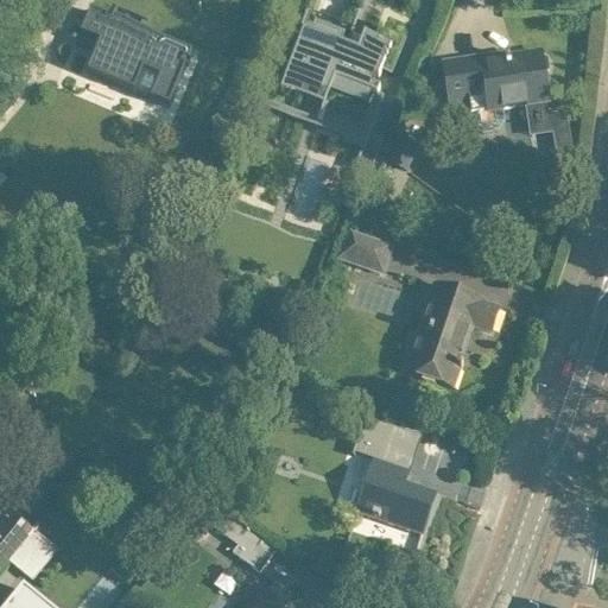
[(169,111),(191,57),(90,13),(81,38),(100,46),(87,75),(169,111)]
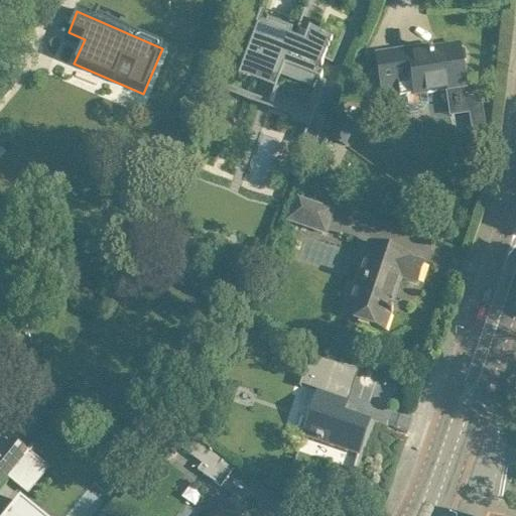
[(260,17),(240,71),(242,72),(244,73),(245,71),(248,72),(247,75),(249,76),(250,73),(253,74),(252,77),(255,78),(256,75),(259,76),(258,79),(260,80),(261,77),(278,84),(275,91),(317,107),(321,96),(326,86),(321,84),(323,81),(316,79),(319,71),(320,72),(324,66),(333,69),(345,34),(337,31),(320,25),(318,29),(319,29),(316,37),(309,34),(307,38),(311,39),(306,55),(285,47),(287,42),(290,43),(292,36),(267,26),(265,30),(261,28),(264,19),(260,17)]
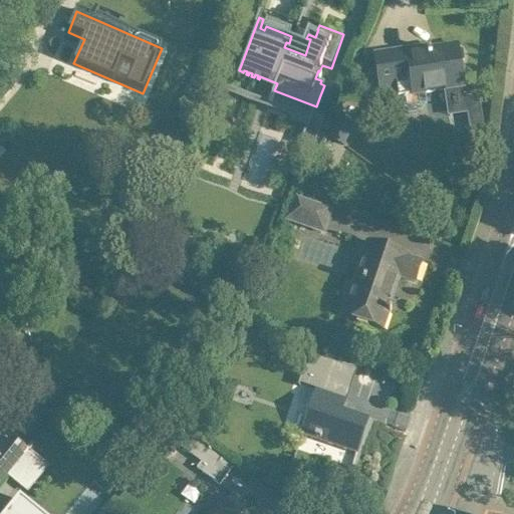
[(415,48),(415,49),(416,63),(404,65),(403,57),(376,61),(381,95),(398,92),(400,107),(408,114),(420,112),(426,104),(425,93),(462,88),(463,88),(459,63),(464,59),(463,51),(457,49),(457,45),(455,45),(455,46),(431,50),(431,49),(430,49),(430,46),(415,48)]
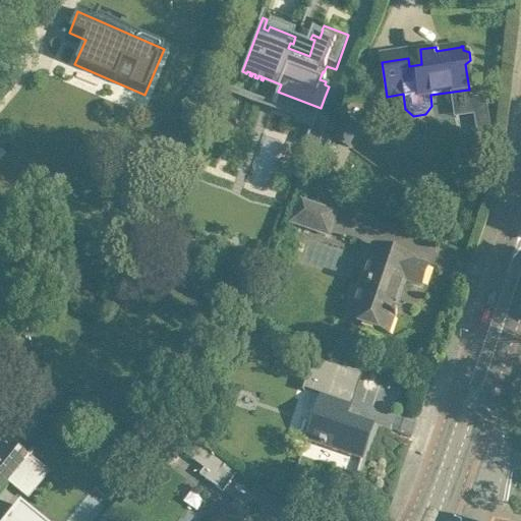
[(308,134),(300,154),(302,155),(314,159),(329,122),(317,118),(314,117),(311,127),(308,134)]
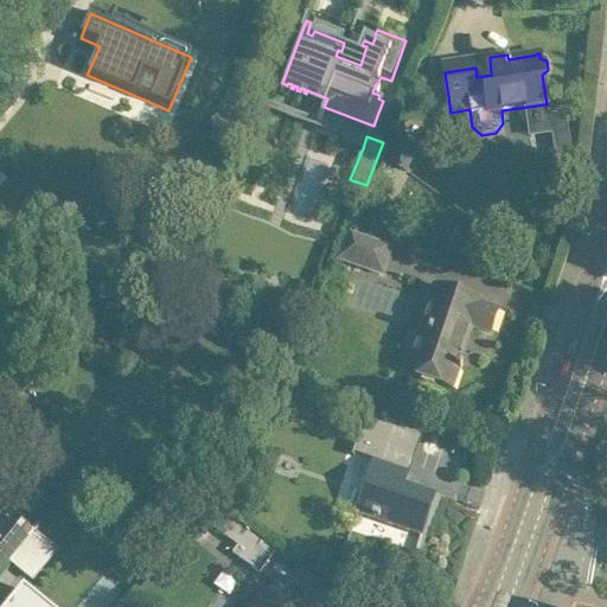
[(406,161),(415,144),(400,136),(385,165),(406,174),(411,164),(406,161)]
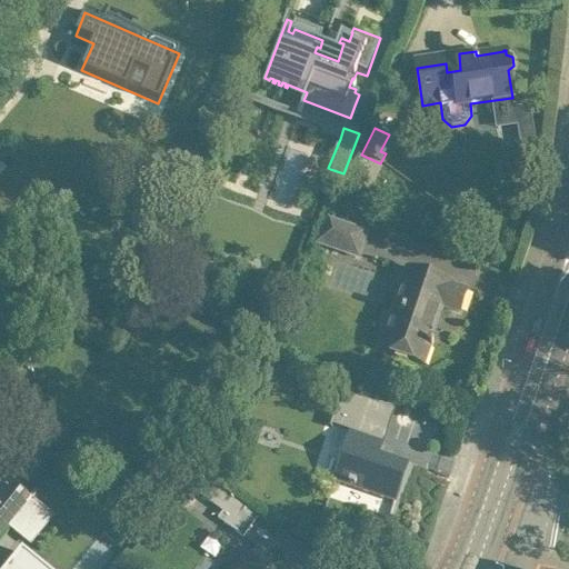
[(328,218),(316,242),(360,258),(369,232),(328,218)]
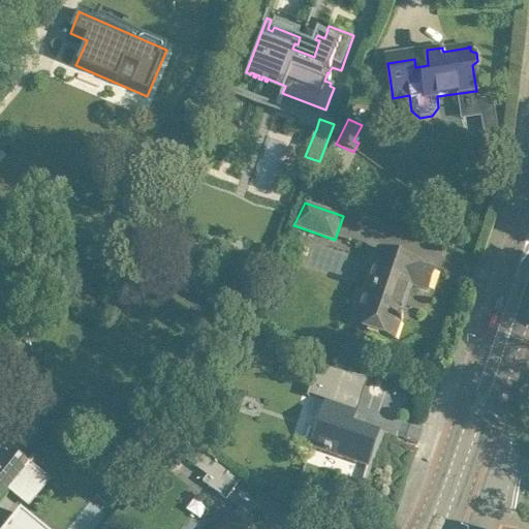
[(418,266),(418,263),(377,250),(365,289),(371,291),(360,328),(394,338),(399,322),(401,323),(403,318),(401,317),(411,285),(427,290),(433,271),(418,266)]
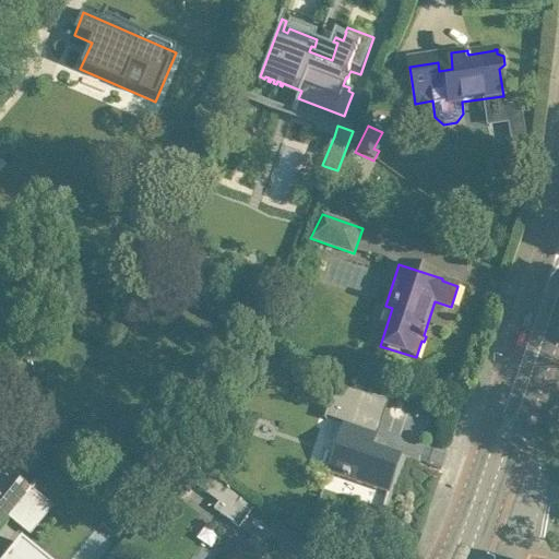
[(129,345),(122,340),(119,341),(114,348),(115,352),(122,356),(126,356),(130,348),(129,345)]
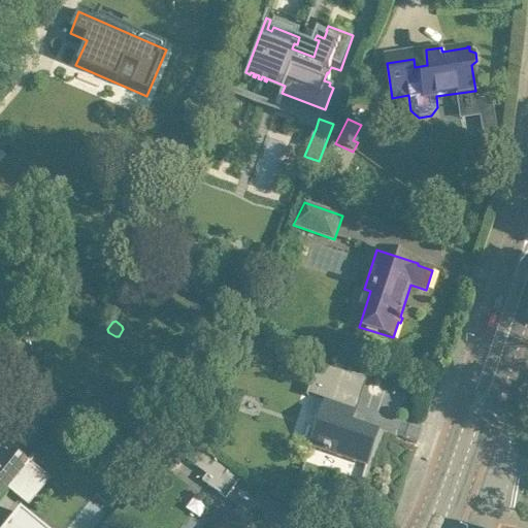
[(315,368),(306,393),(323,398),(331,374),(315,368)]
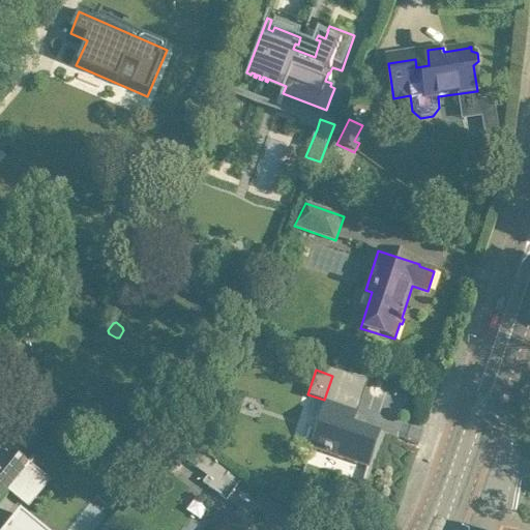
[(311,449),(360,466),(361,464),(367,466),(378,434),(351,424),(356,411),(327,401),(311,449)]
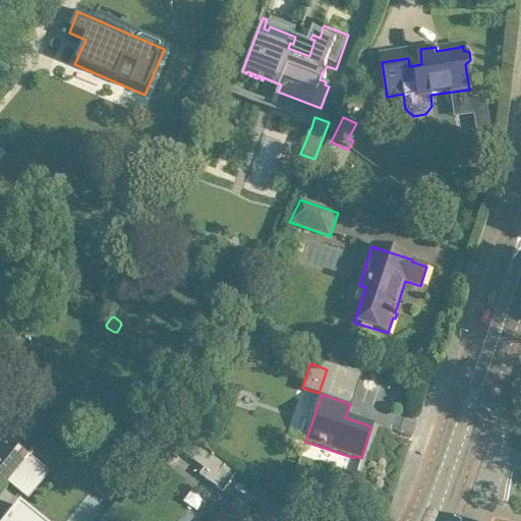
[(175,427),(166,440),(183,451),(181,454),(203,468),(198,475),(223,491),(235,472),(175,427)]
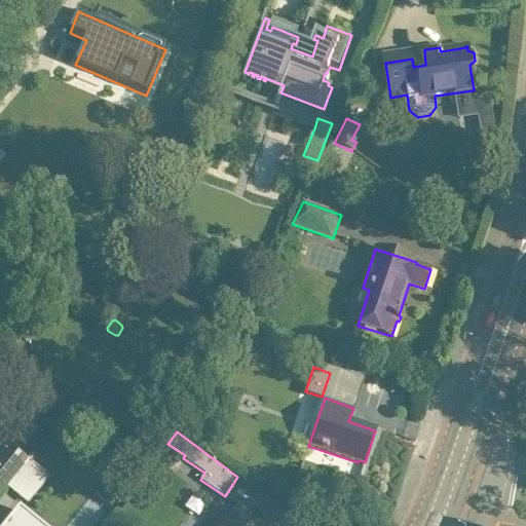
[(0,495),(8,486),(6,485),(28,456),(14,446),(0,462),(0,495)]
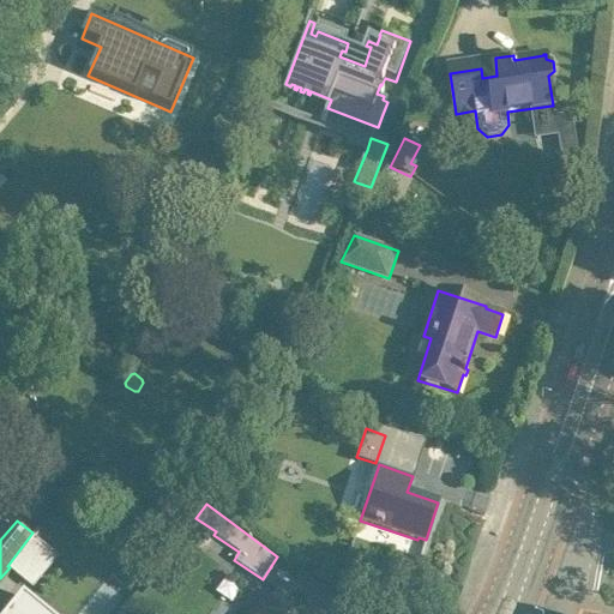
[(60,555),(32,533),(7,566),(10,567),(34,588),(60,555)]
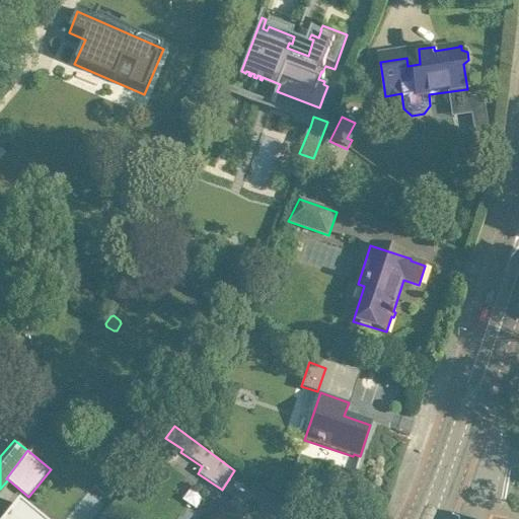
[(49,518),(23,498),(6,518),(49,518)]
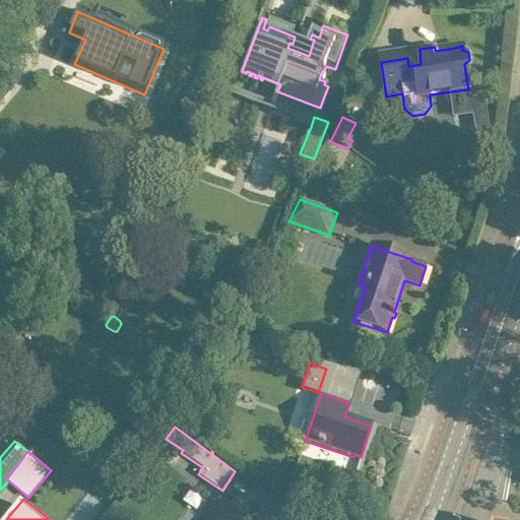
[(242,519),(226,508),(216,519),(242,519)]
